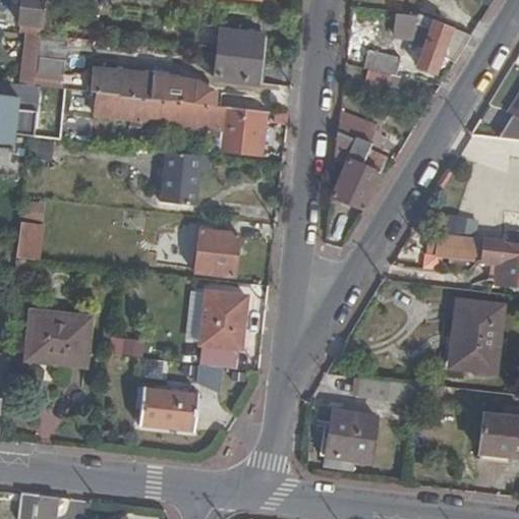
[(24,0),(22,23),(44,25),(46,0),(24,0)]
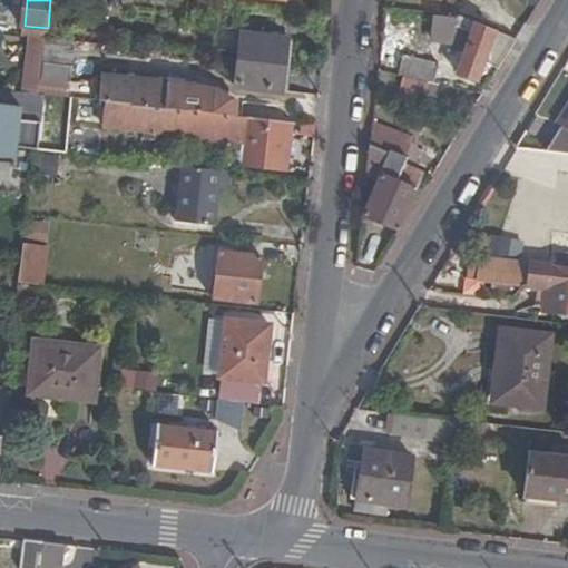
[(482,59),(498,69),(518,36),(459,15),(434,12),(432,35),(456,37),(478,45),(485,51),(482,59)]
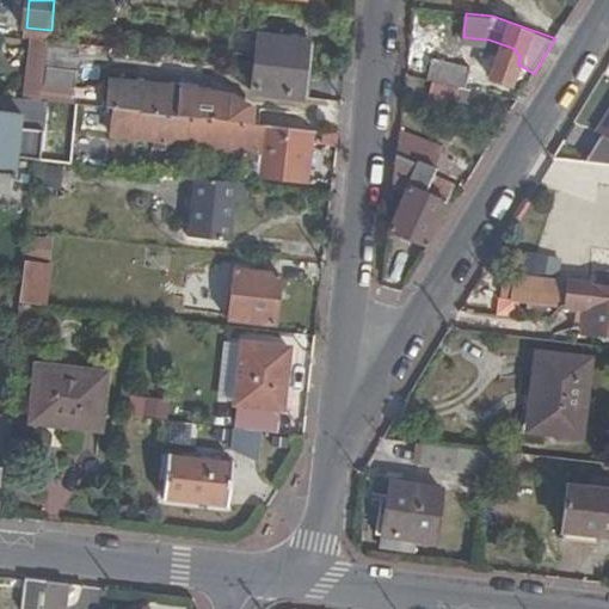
[(258,55),(254,93),(301,98),(308,41),(262,35),(263,28),(238,25),(234,51),(258,55)]
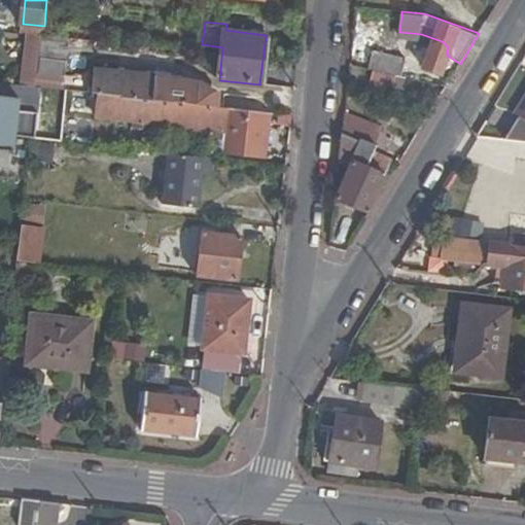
[(26,84),(37,86),(38,74),(42,42),(43,35),(32,34),(26,84)]
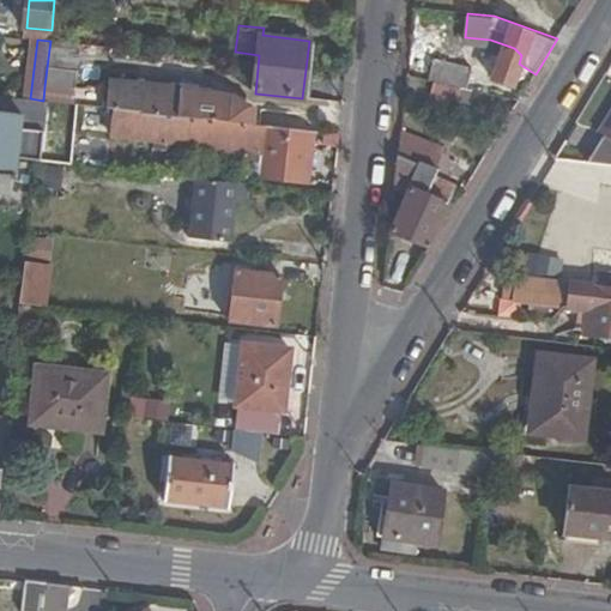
[(512,84),(519,64),(521,55),(514,48),(513,52),(502,48),(491,78),(512,84)]
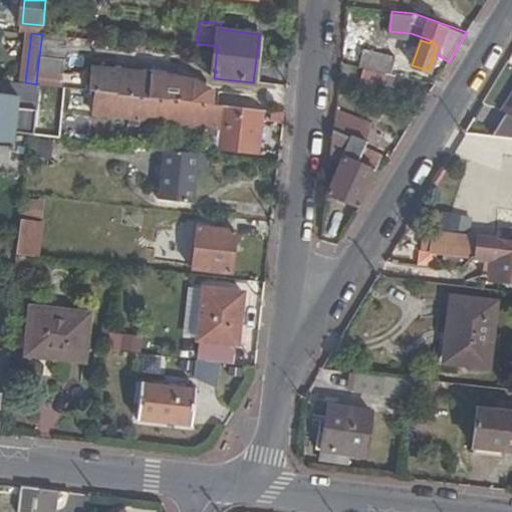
[(41,41),(37,72),(63,76),(67,44),(41,41)]
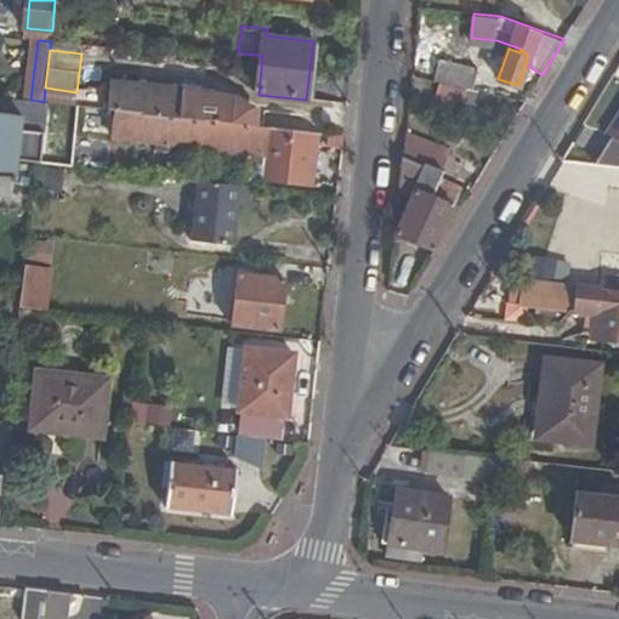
[(437,58),(432,78),(438,79),(466,86),(472,87),(476,69),(437,58)]
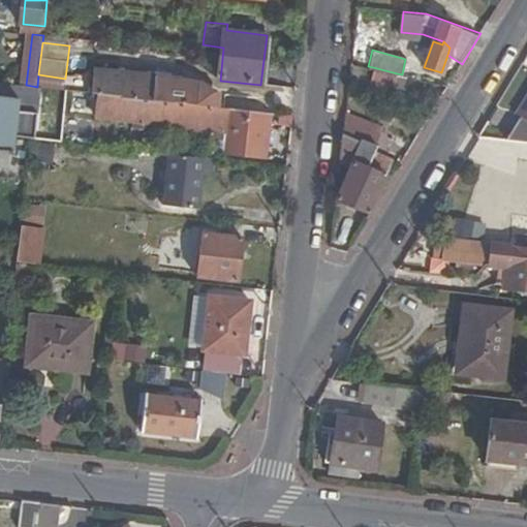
[(369,85),(393,91),(397,73),(373,67),(369,85)]
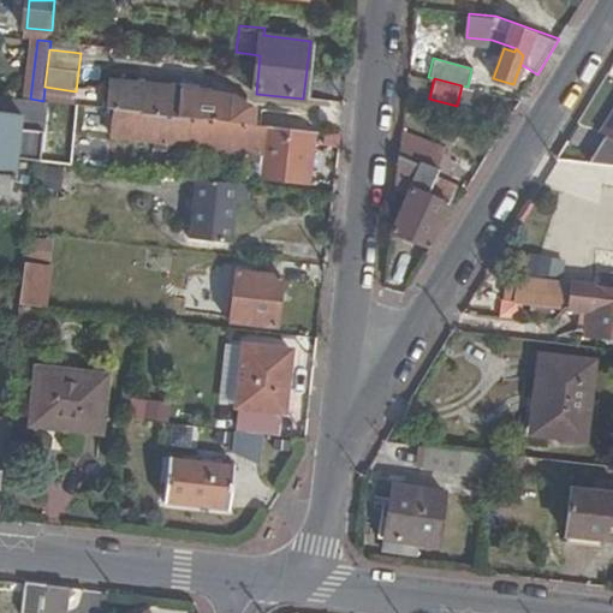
[(136,84),(134,111),(194,117),(249,124),(250,106),(231,95),(136,84)]
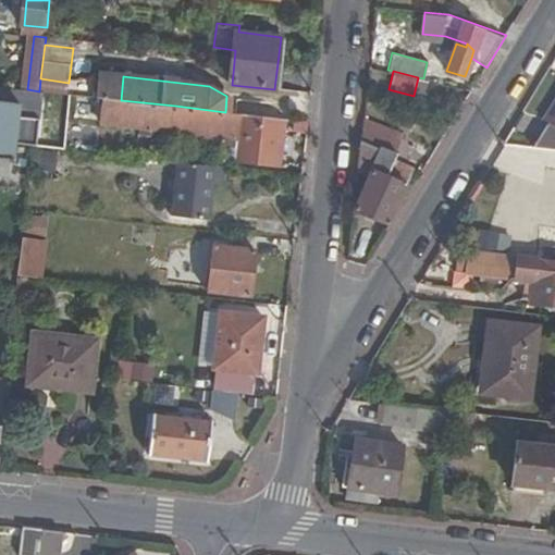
[(69,83),(40,78),(39,91),(68,94),(69,83)]
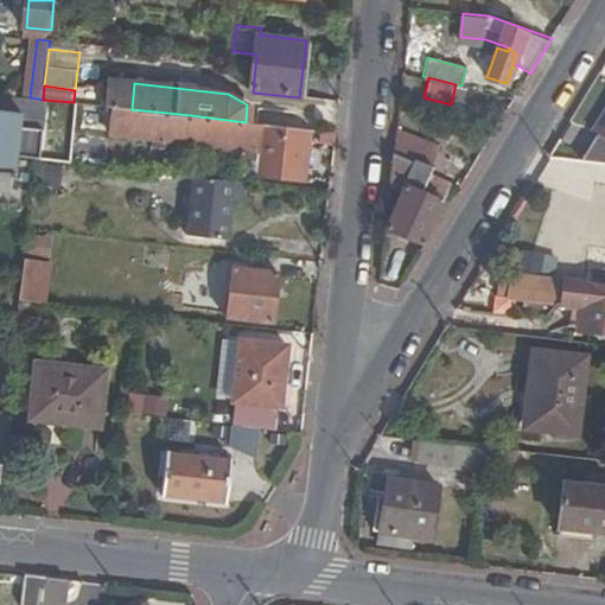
[(132,109),(114,107),(112,134),(188,144),(191,115),(132,109)]
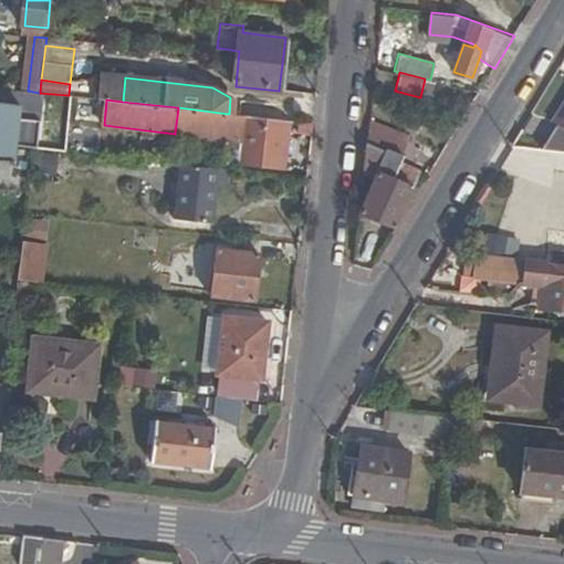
[(0,158),(17,160),(23,104),(0,102),(0,158)]
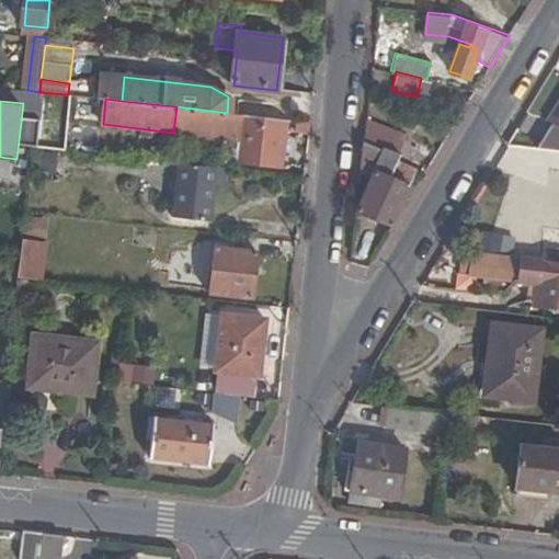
[(177,106),(173,133),(240,140),(242,114),(227,113),(177,106)]
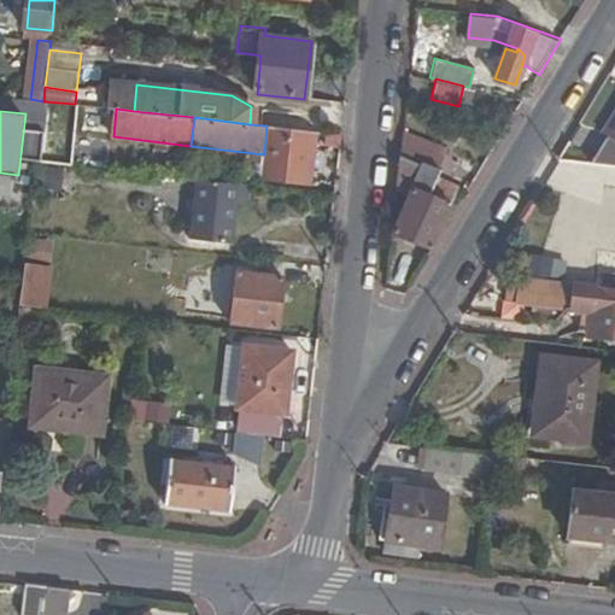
[(614,144),(603,163),(614,164),(614,122),(610,129),(614,132),(614,144)]
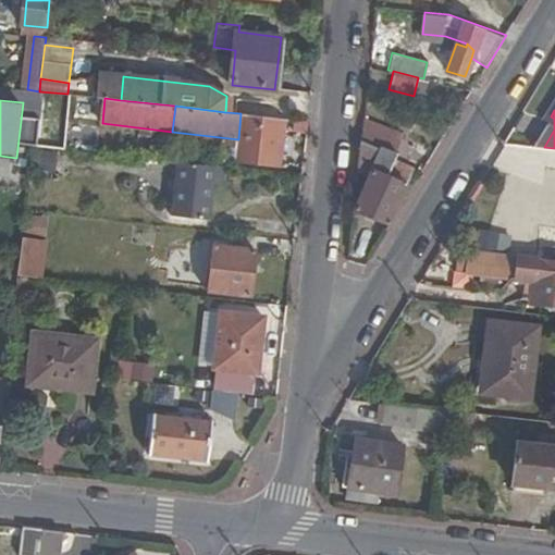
[(280,167),(284,119),(263,116),(241,113),(238,139),(236,163),(280,167)]
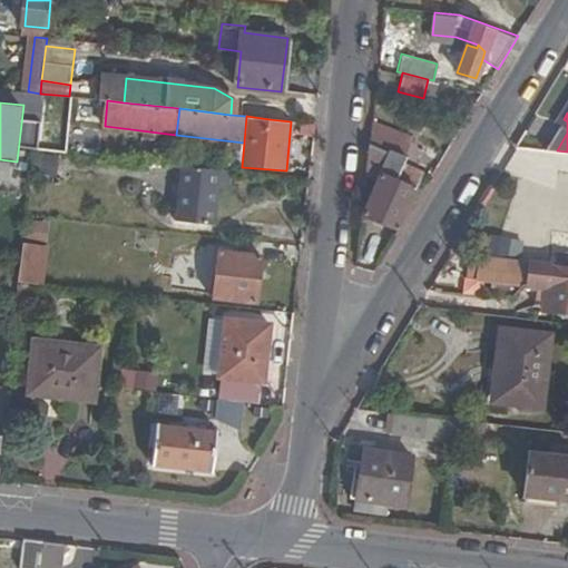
[(399,149),(405,131),(373,117),(368,172),(380,177),(363,217),(398,231),(423,172),(404,164),(408,153),(399,149)]
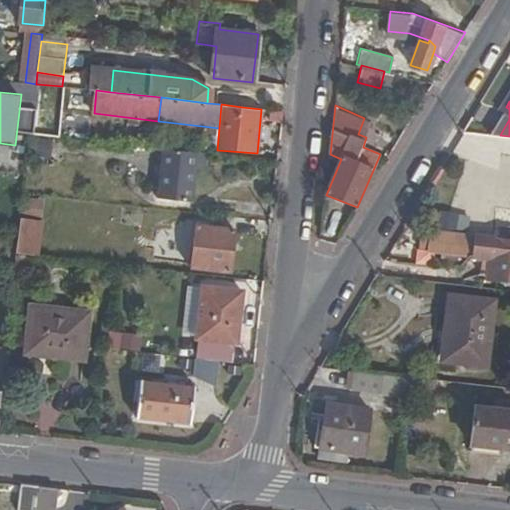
[(63,112),(39,110),(38,124),(61,127),(63,112)]
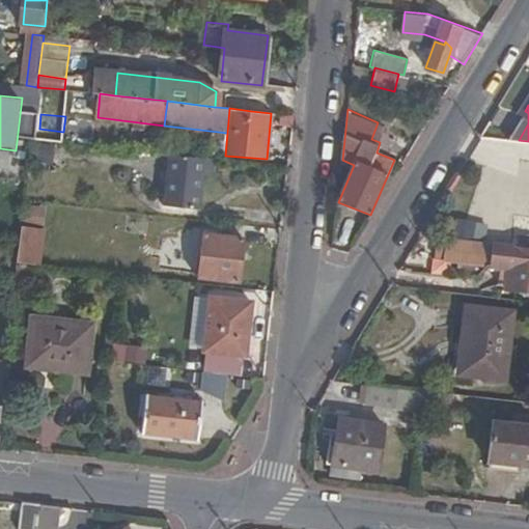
[(280,126),(294,127),(295,116),(282,114),(280,126)]
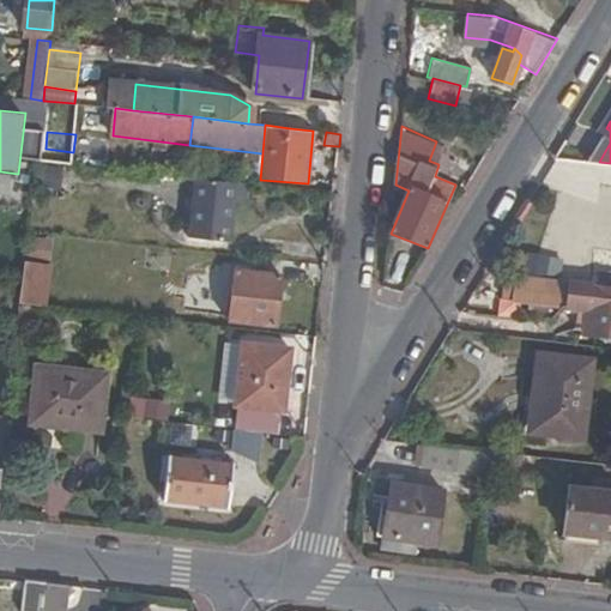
[(446,145),(436,141),(429,161),(439,164),(446,145)]
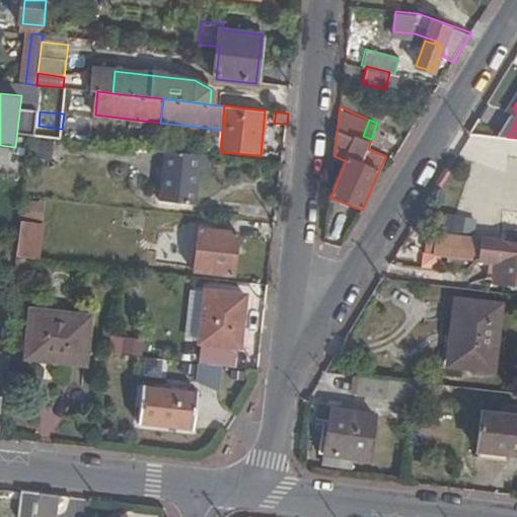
[(204,154),(168,151),(163,201),(198,205),(202,168),(211,169),(212,155),(204,154)]
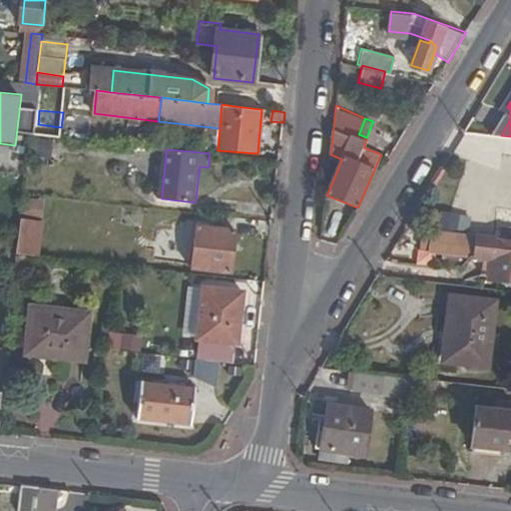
[(23,194),(20,212),(43,216),(46,198),(23,194)]
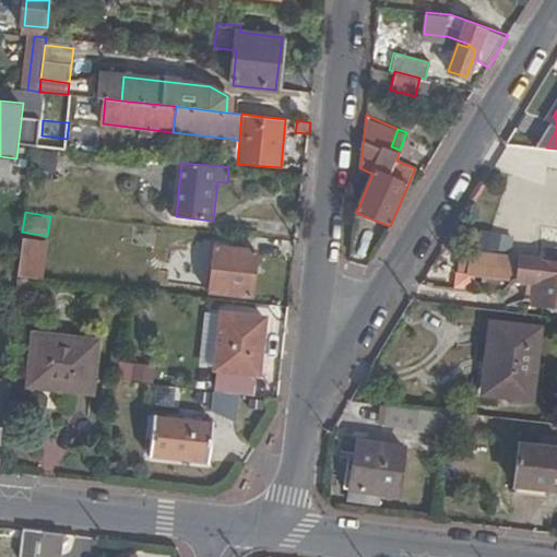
[(251,297),(256,250),(213,246),(209,293),(251,297)]
